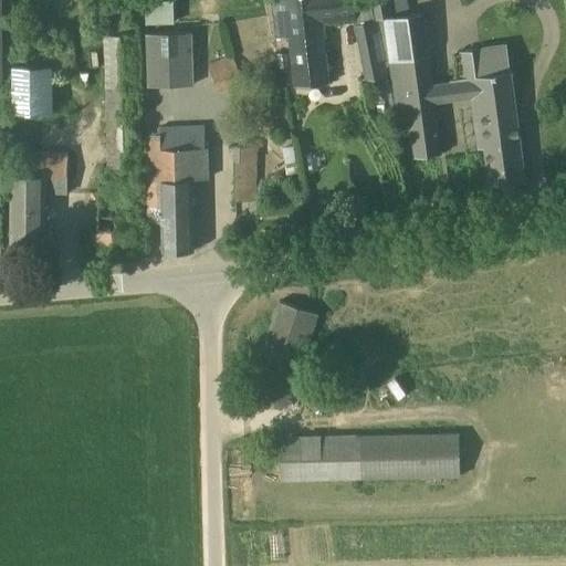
[(142,0),(143,22),(171,21),(170,0),(142,0)]
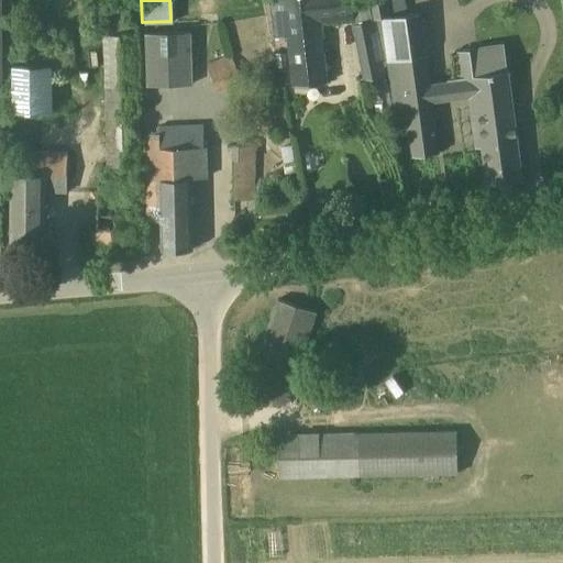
[(353,0),(271,0),(276,39),(289,36),(296,87),(326,84),(320,21),(355,18),(353,0)]
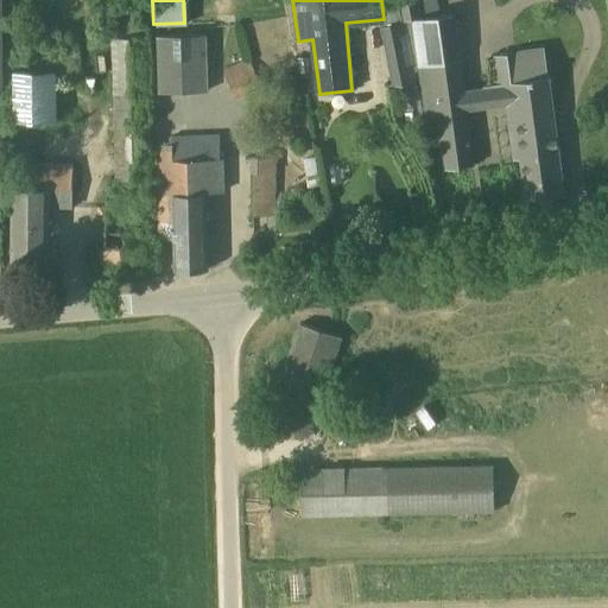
[(400,0),(405,20),(423,17),(422,14),(439,11),(437,0),(400,0)]
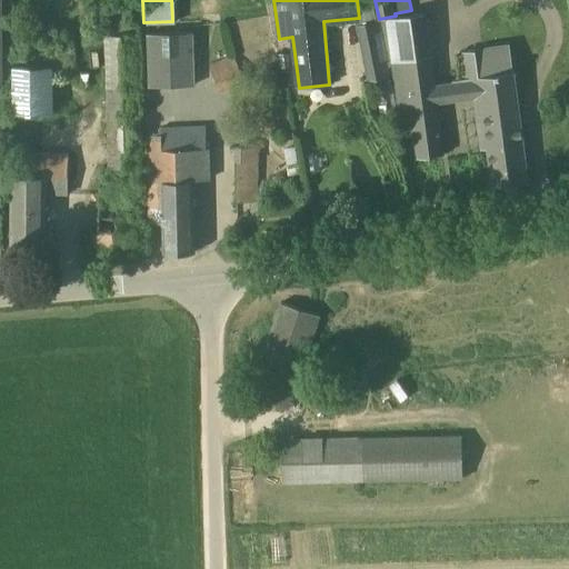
[(416,158),(445,155),(431,57),(426,13),(388,19),(392,61),(403,60),(416,158)]
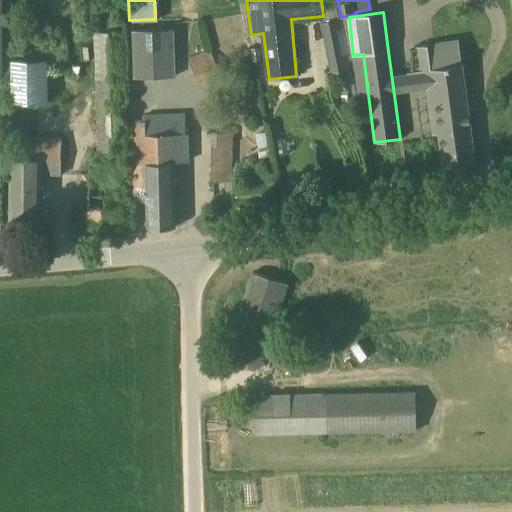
[(342,18),(321,22),(331,71),(351,67),(342,18)]
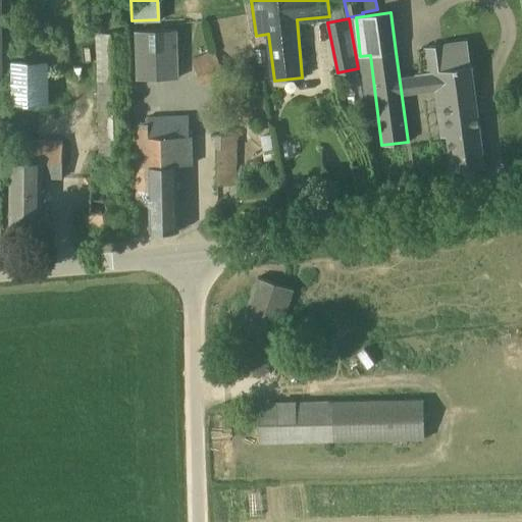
[(177,30),(136,32),(138,80),(178,79),(177,30)]
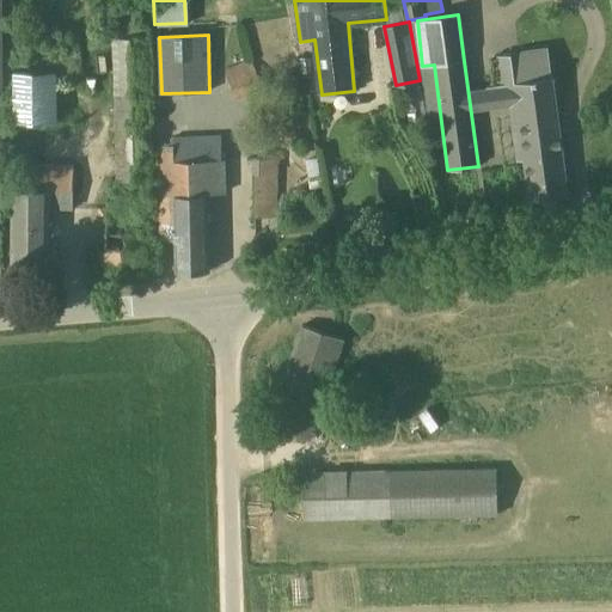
[(495,56),(500,93),(516,91),(522,141),(514,141),(516,160),(525,159),(531,201),(569,196),(552,77),(515,83),(512,54),(495,56)]
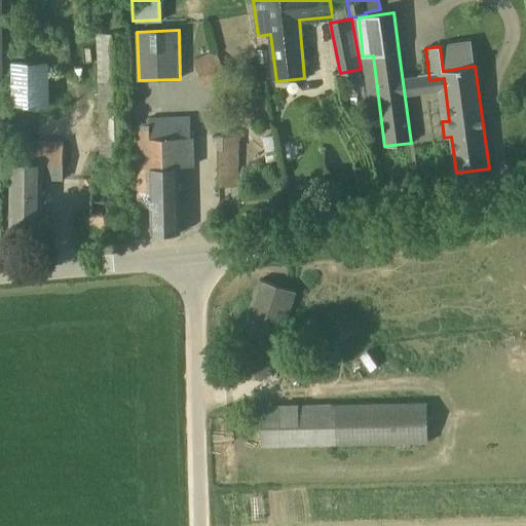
[(217,51),(194,61),(203,83),(226,75),(219,57),(217,51)]
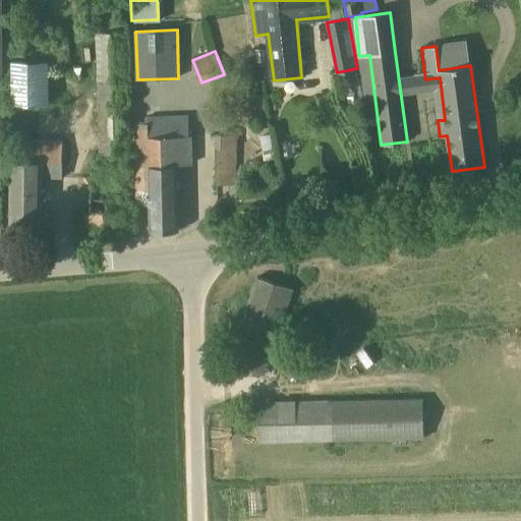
[(47,61),(11,61),(11,103),(47,103),(47,61)]
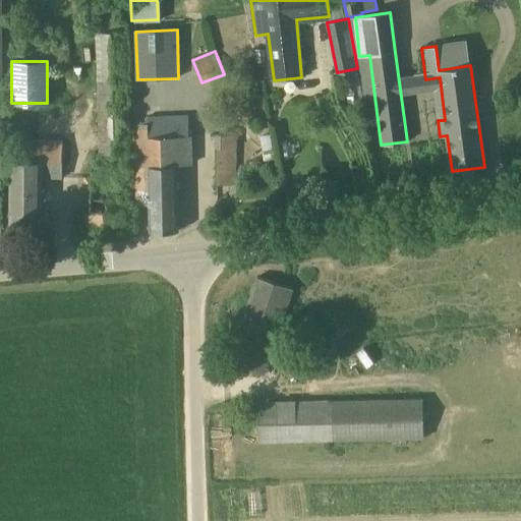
[(191,135),(188,136),(187,114),(149,115),(149,123),(134,124),(136,206),(150,205),(151,232),(179,231),(177,165),(191,164),(191,135)]
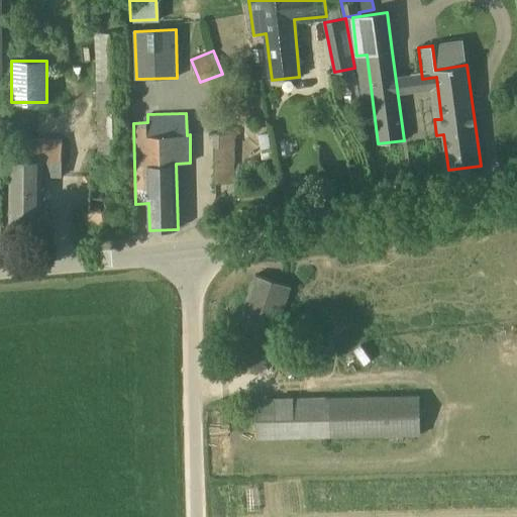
[(233,146),(235,146),(235,133),(213,134),(213,146),(216,146),(217,180),(233,179),(233,146)]
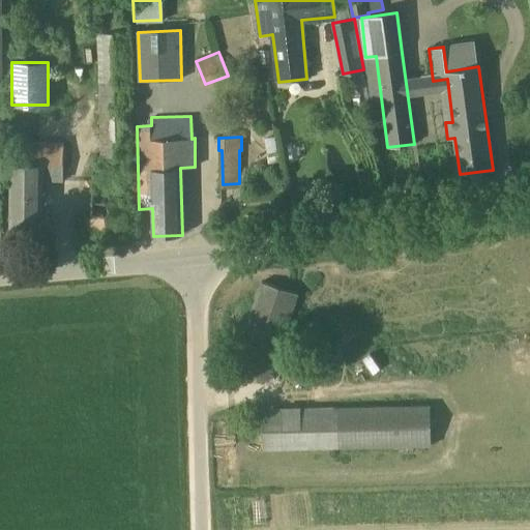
[(42,181),(64,181),(64,148),(36,148),(36,150),(11,150),(11,239),(42,239),(42,181)]
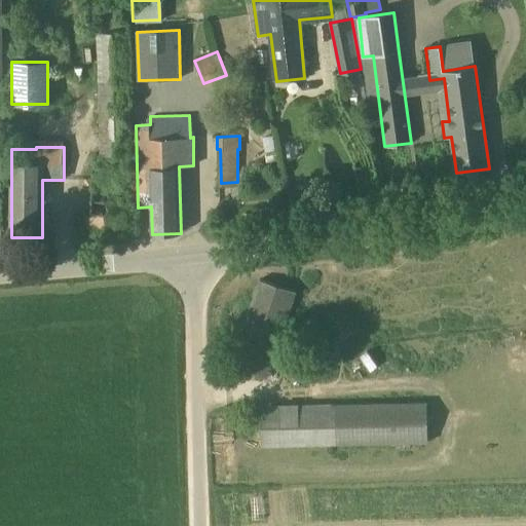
[(276,161),(275,151),(266,152),(267,162),(276,161)]
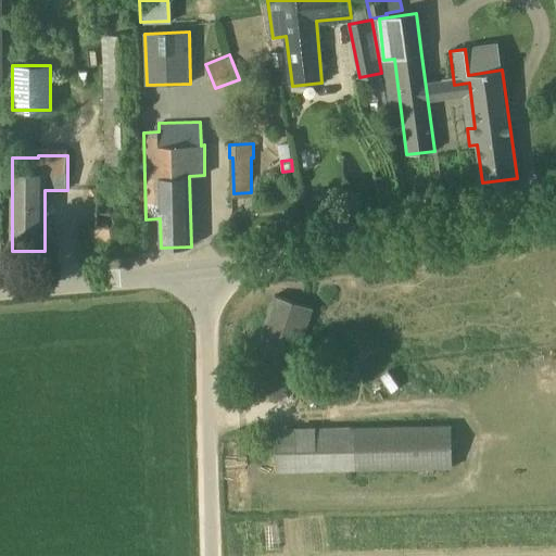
[(128,212),(97,212),(97,228),(88,228),(88,247),(128,247),(128,212)]
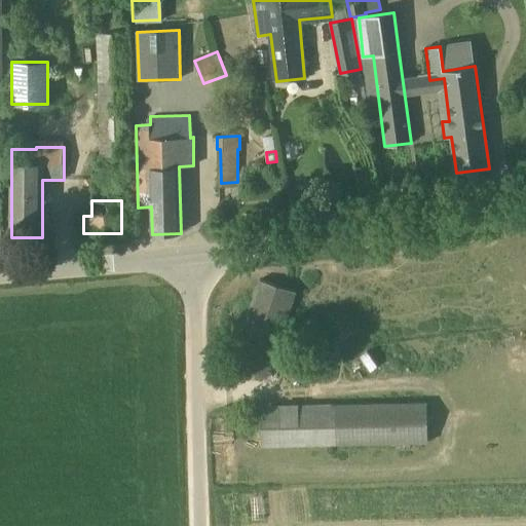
[(291,307),(295,292),(260,279),(255,295),(231,366),(266,378),(291,307)]
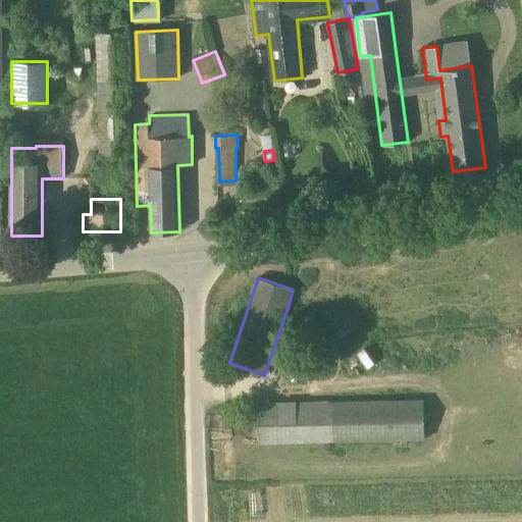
[(424,399),(258,403),(259,444),(425,439),(424,399)]
